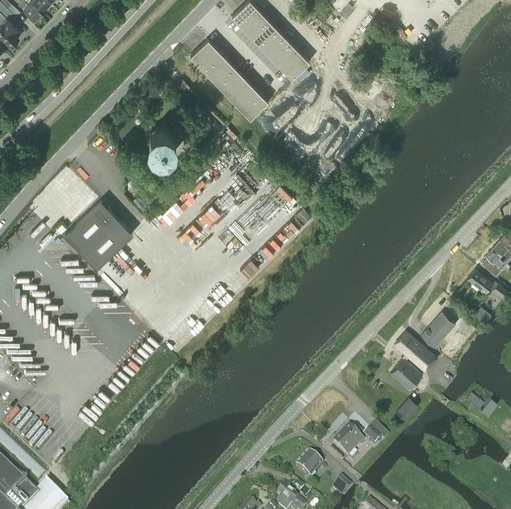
[(17,6),(21,10),(29,17),(27,19),(32,23),(33,21),(34,21),(41,13),(29,2),(27,0),(20,0),(22,1),(17,6)]
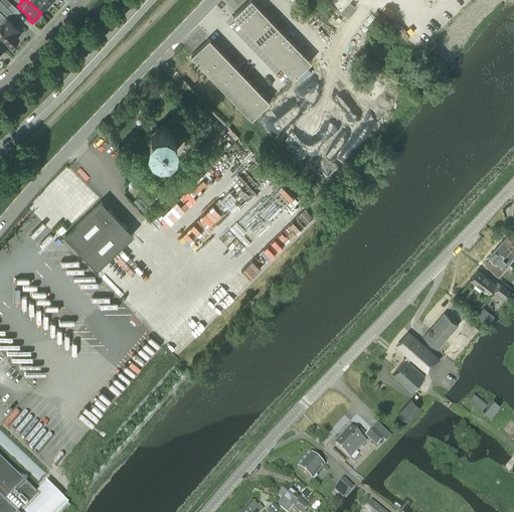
[(43,0),(31,0),(29,2),(41,13),(44,11),(45,11),(50,6),(43,0)]
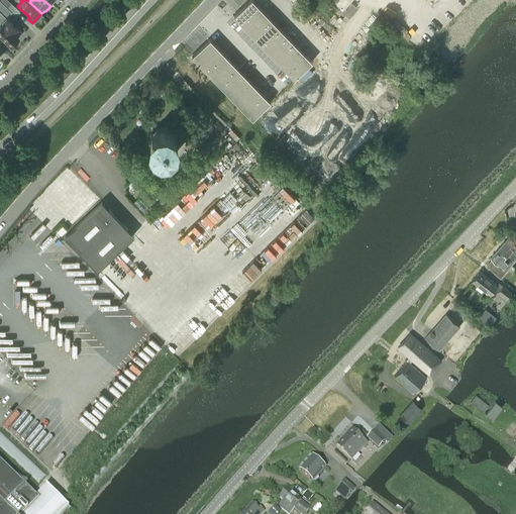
[(250,0),(232,18),(239,26),(258,8),(250,0)]
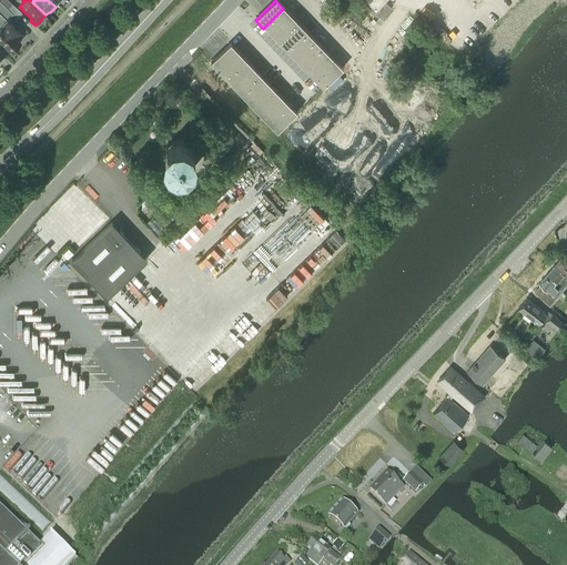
[(12,17),(7,11),(0,4),(0,14),(7,21),(12,17)]
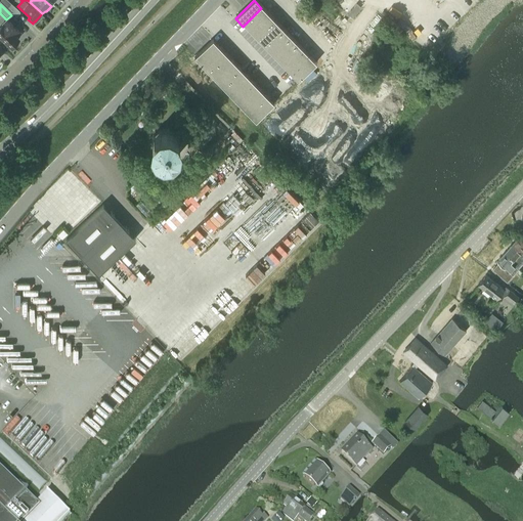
[(9,6),(6,10),(11,15),(14,19),(18,14),(9,6)]
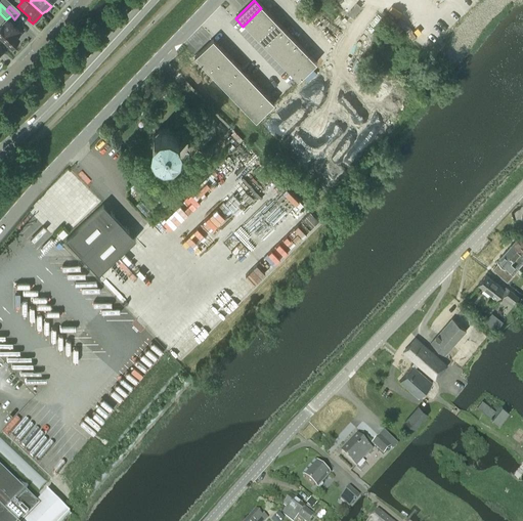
[(261,8),(243,27),(250,33),(268,15),(261,8)]
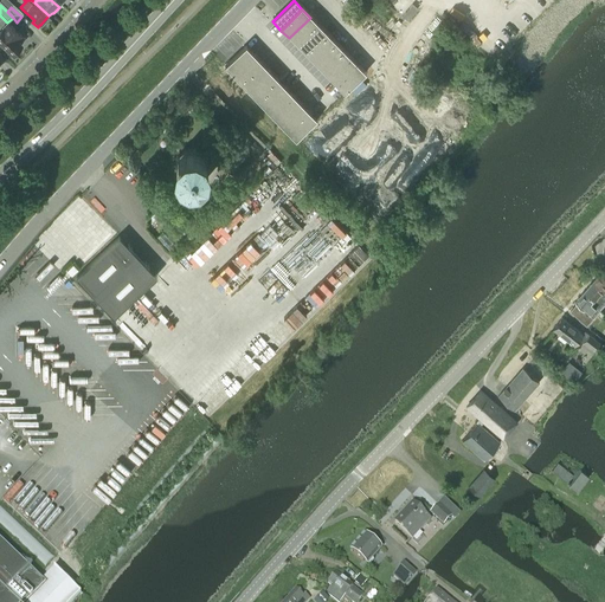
[(310,18),(289,38),(296,46),(319,26),(310,18)]
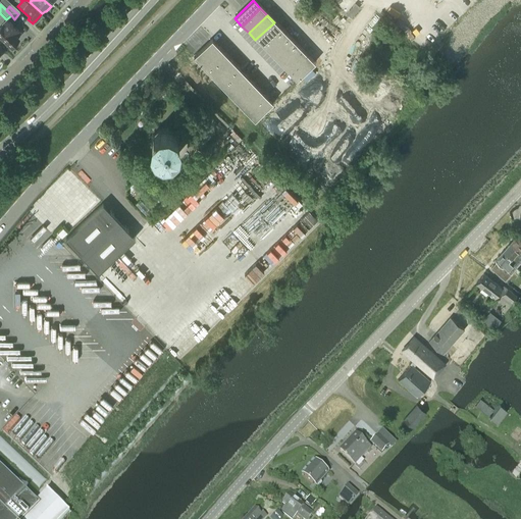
[(18,34),(5,21),(0,16),(0,38),(10,48),(17,41),(14,39),(15,38),(15,37),(18,34)]
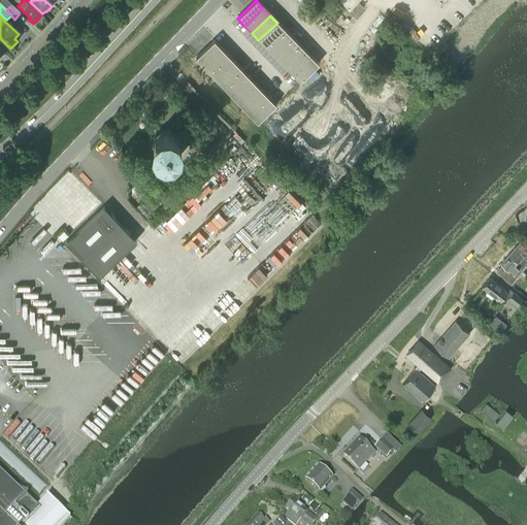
[(277,23),(258,40),(265,47),(284,30),(277,23)]
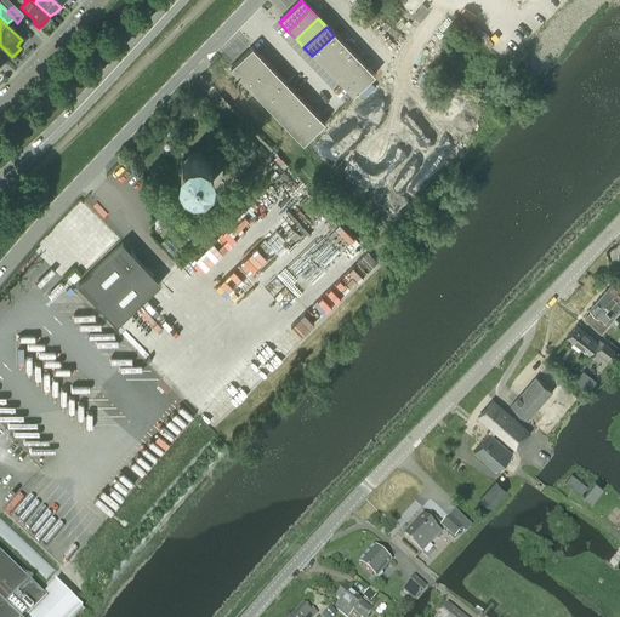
[(334,35),(312,56),(320,64),(342,44),(334,35)]
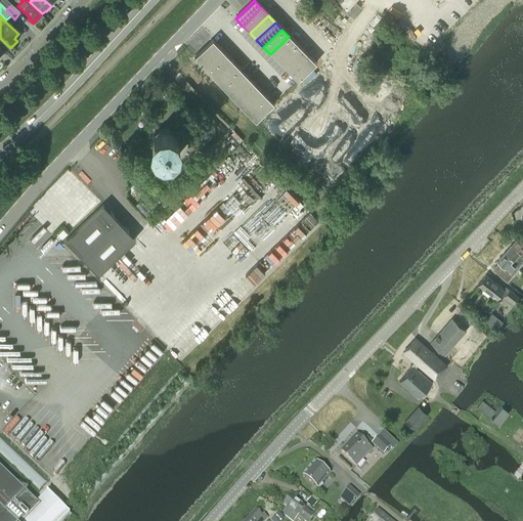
[(289,37),(270,54),(276,61),(295,44),(289,37)]
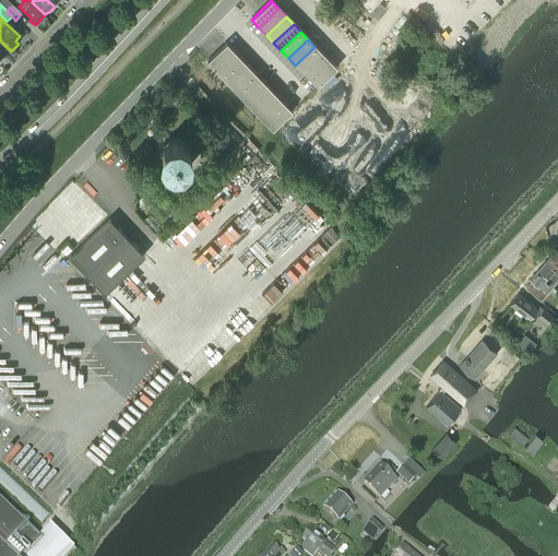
[(226,44),(206,63),(214,71),(234,52),(226,44)]
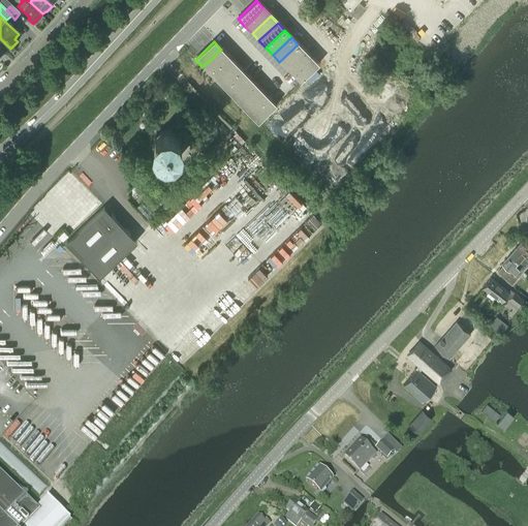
[(298,44),(279,62),(286,69),(305,51),(298,44)]
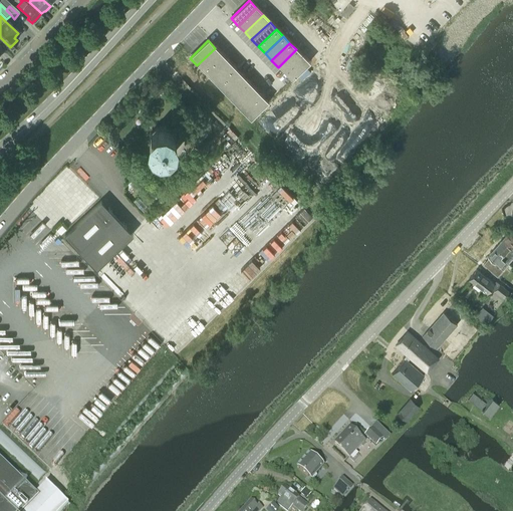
[(215,48),(197,65),(203,72),(222,55),(215,48)]
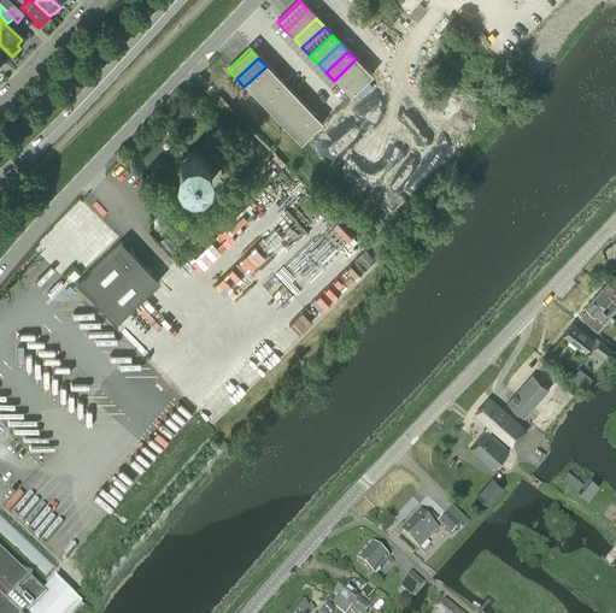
[(356,59),(334,81),(341,89),(364,68),(356,59)]
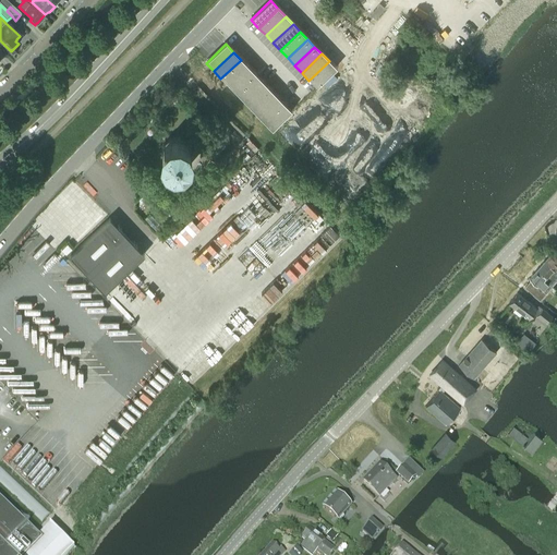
[(241,60),(220,79),(228,86),(247,67),(241,60)]
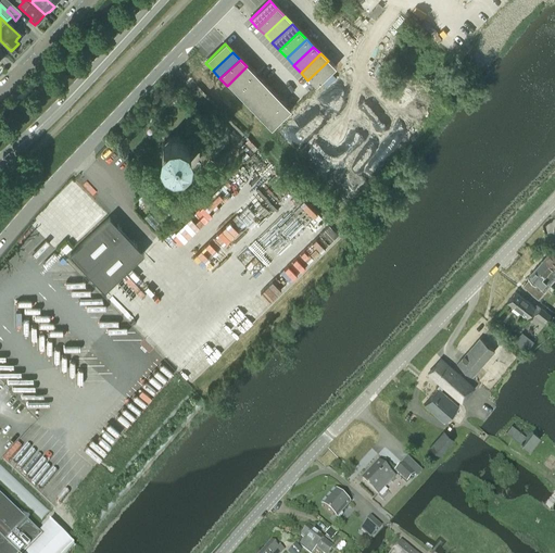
[(328,61),(307,80),(315,88),(335,70),(328,61)]
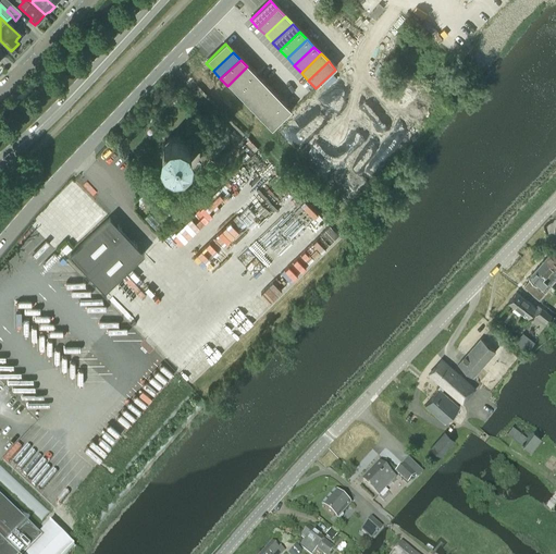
[(247,66),(227,86),(235,94),(255,74),(247,66)]
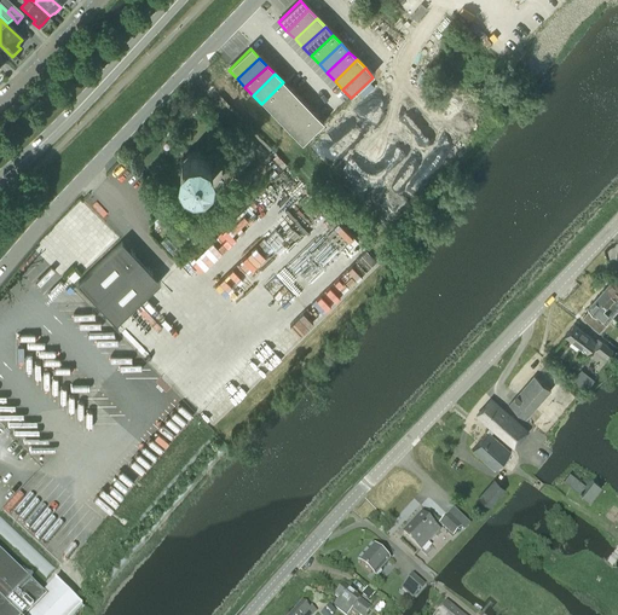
[(283,82),(261,104),(269,112),(290,91),(283,82)]
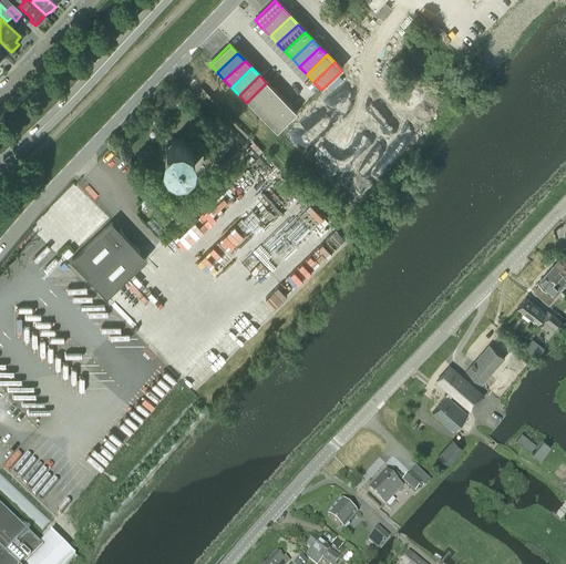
[(266,83),(246,103),(254,111),(274,91),(266,83)]
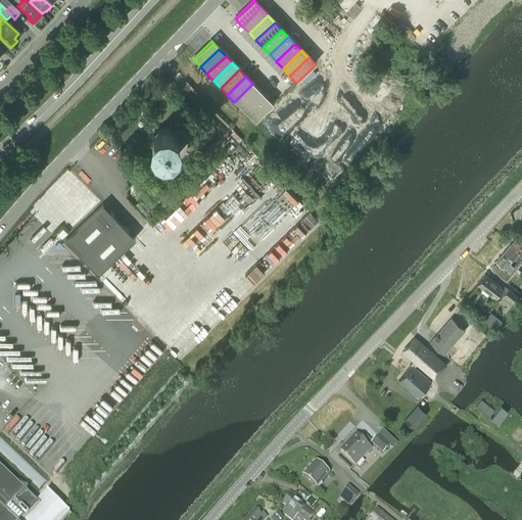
[(252,84),(234,102),(240,109),(259,91),(252,84)]
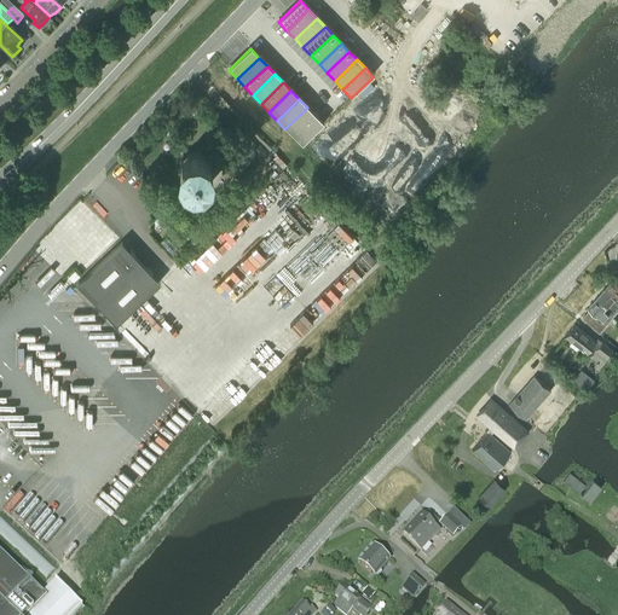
[(307,108),(284,129),(293,137),(315,116),(307,108)]
